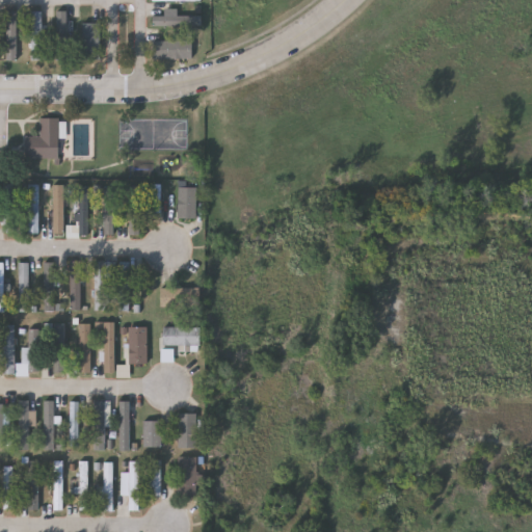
[(6,60),(6,11),(17,11),(17,60),(6,60)]
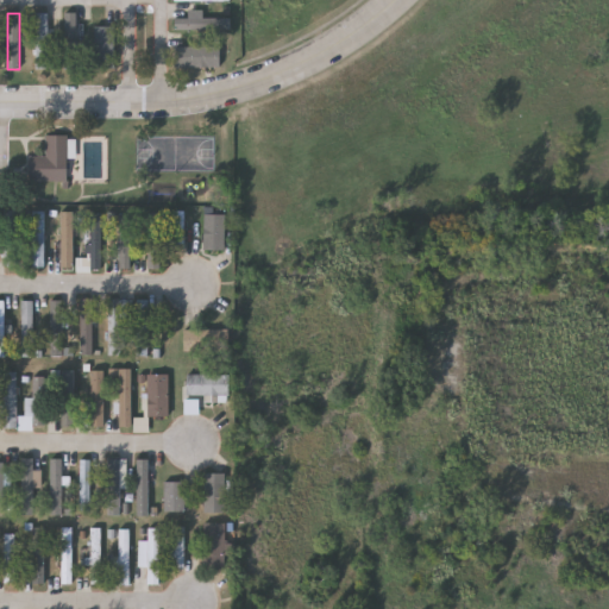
[(49,69),(36,69),(36,13),(49,13),(49,69)]
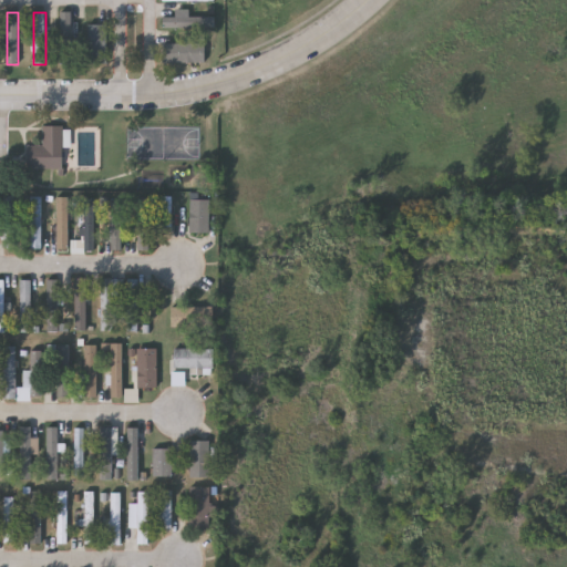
[(60,64),(60,12),(73,12),(73,64),(60,64)]
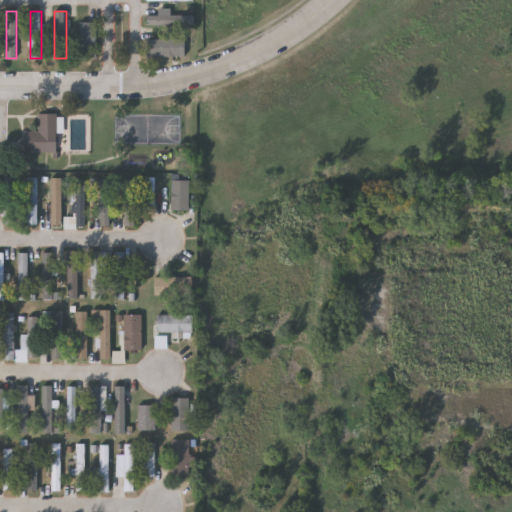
[(195,14),(195,24),(147,24),(147,14),(195,14)]
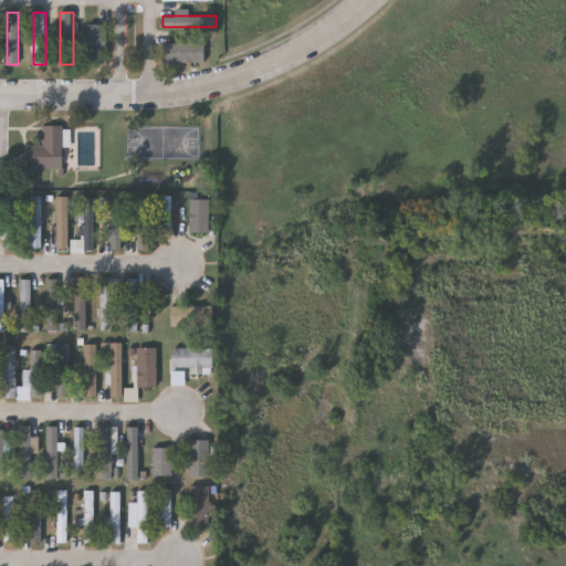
[(87,25),(107,25),(107,62),(87,62),(87,25)]
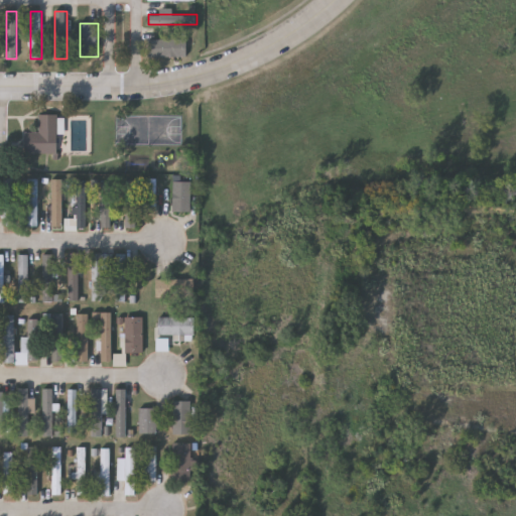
[(148,56),(148,39),(186,39),(186,56),(148,56)]
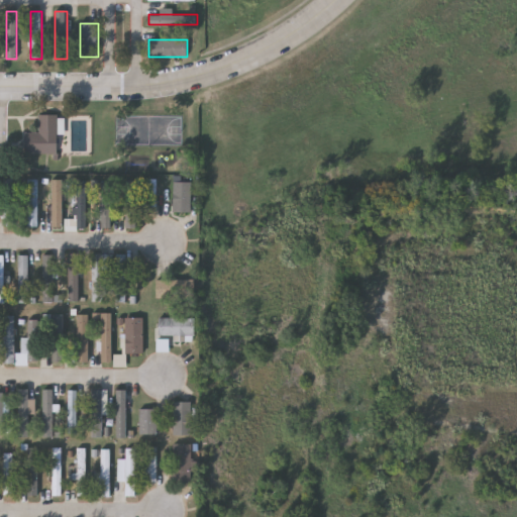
[(39,132),(40,114),(58,114),(58,152),(24,152),(25,132),(39,132)]
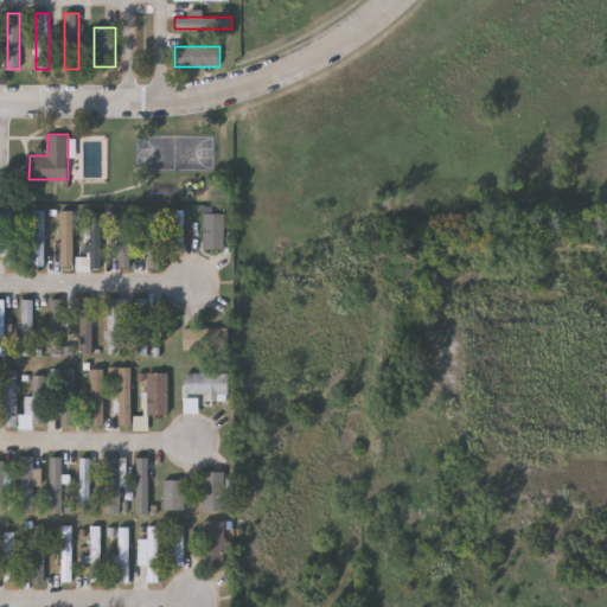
[(17,263),(4,263),(4,209),(16,209),(17,263)]
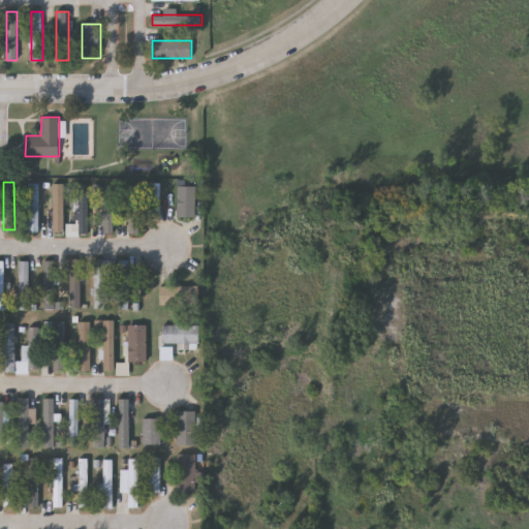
[(38,183),(38,230),(29,230),(29,183),(38,183)]
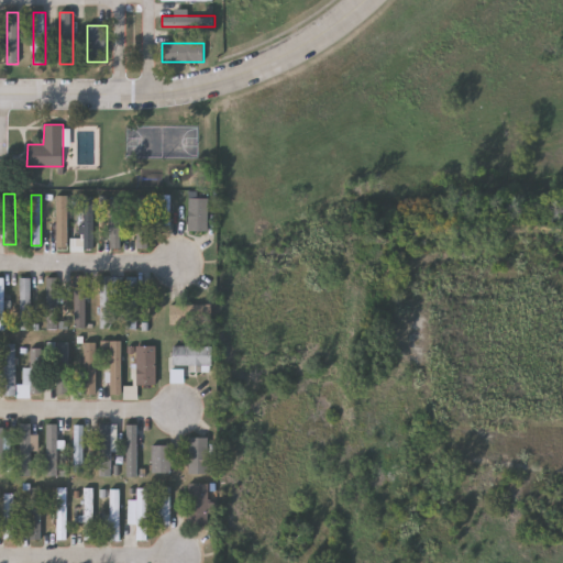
[(56,246),(56,195),(69,195),(69,246),(56,246)]
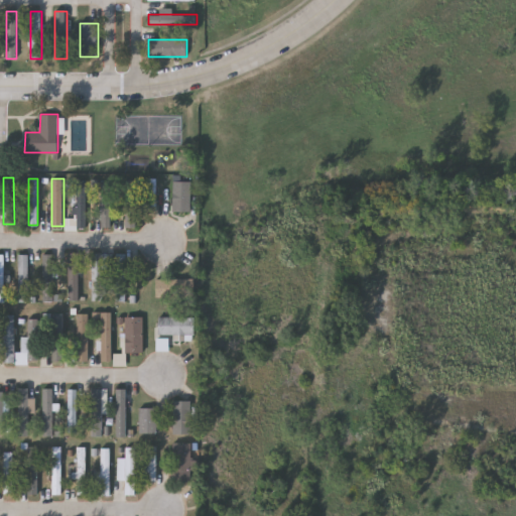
[(156,178),(156,210),(147,210),(147,178),(156,178)]
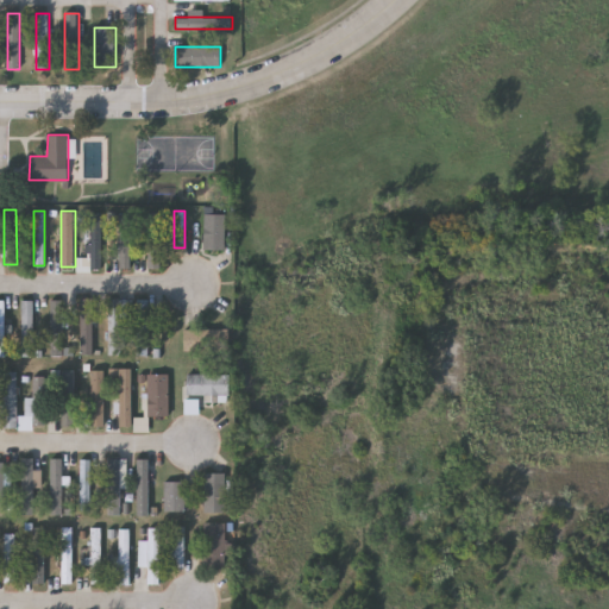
[(92,213),(102,213),(102,268),(92,268),(92,213)]
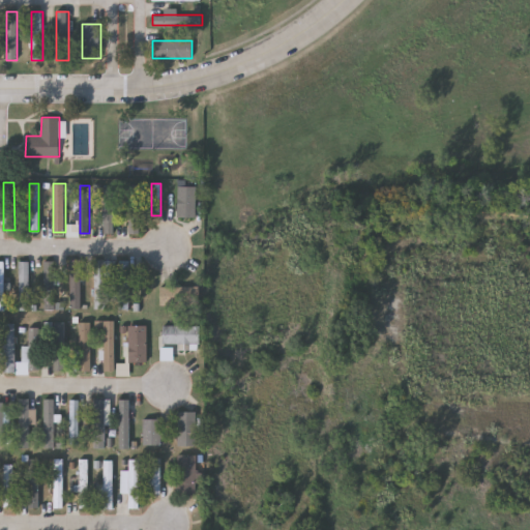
[(141,185),(141,233),(128,233),(128,185),(141,185)]
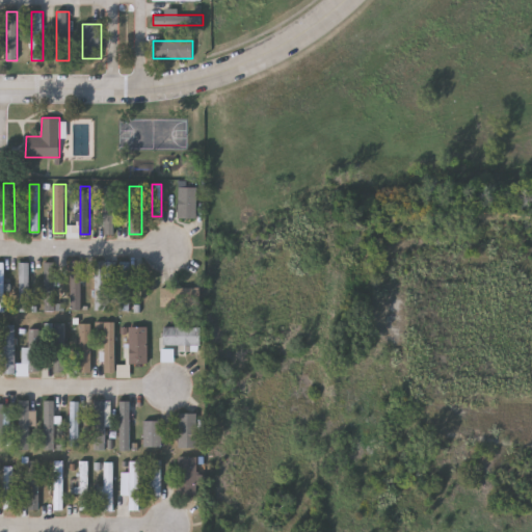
[(179,217),(179,186),(197,186),(197,217),(179,217)]
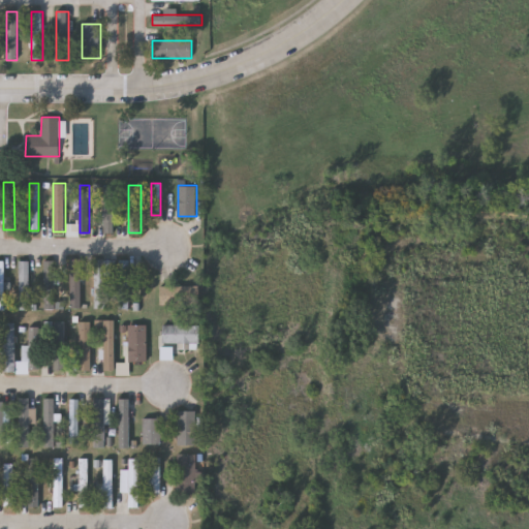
[(103,232),(103,188),(115,188),(115,232),(103,232)]
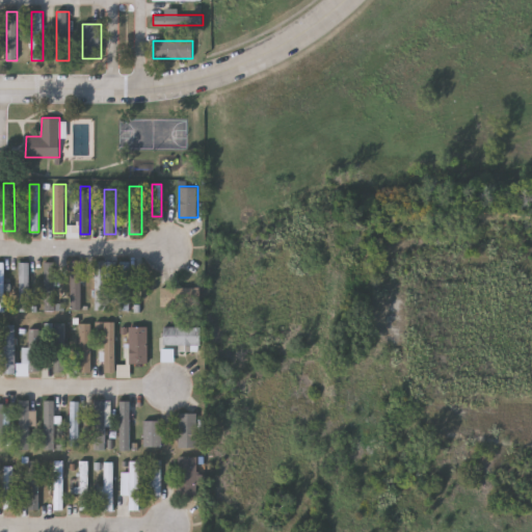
[(95,309),(95,260),(111,260),(111,309),(95,309)]
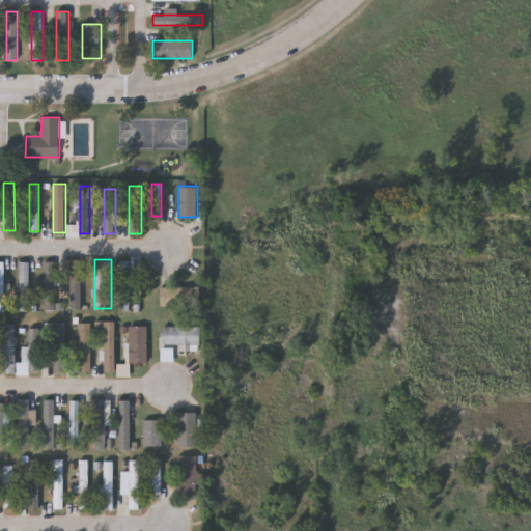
[(19,310),(19,261),(29,261),(29,310),(19,310)]
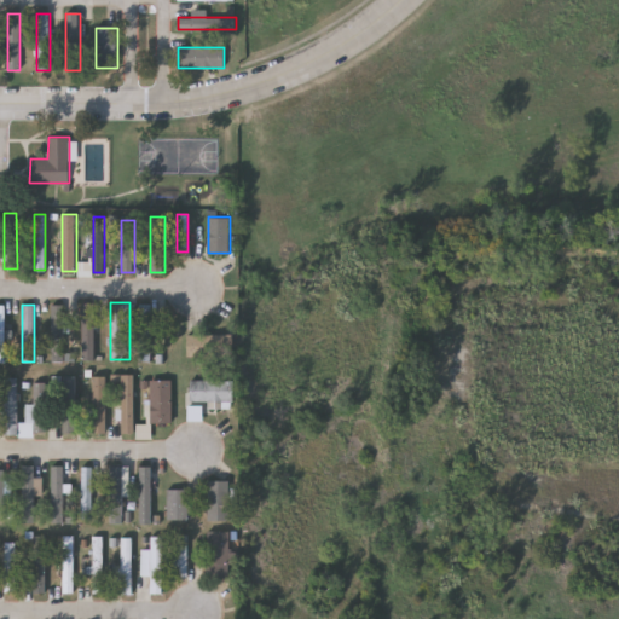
[(51,360),(51,305),(64,305),(64,360),(51,360)]
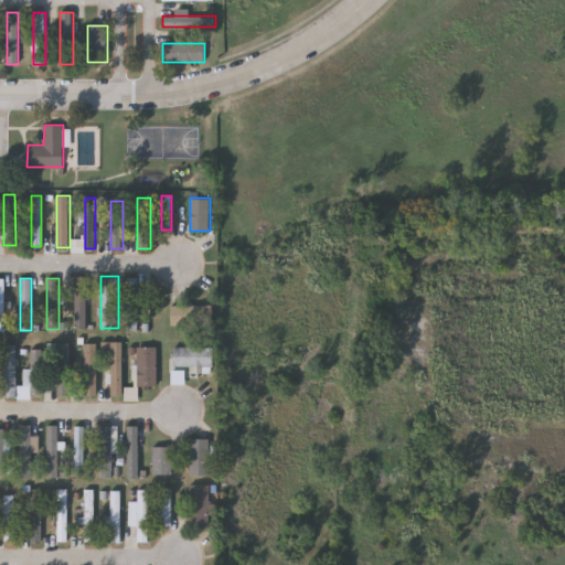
[(86,278),(86,330),(76,330),(76,278),(86,278)]
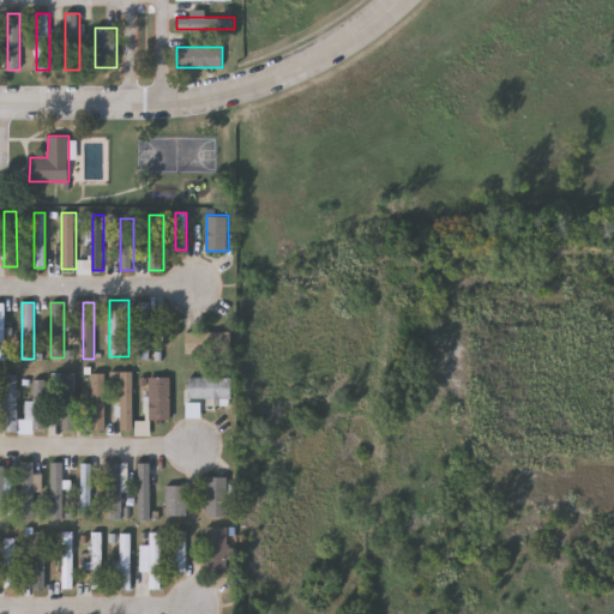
[(149,302),(149,357),(138,357),(138,302),(149,302)]
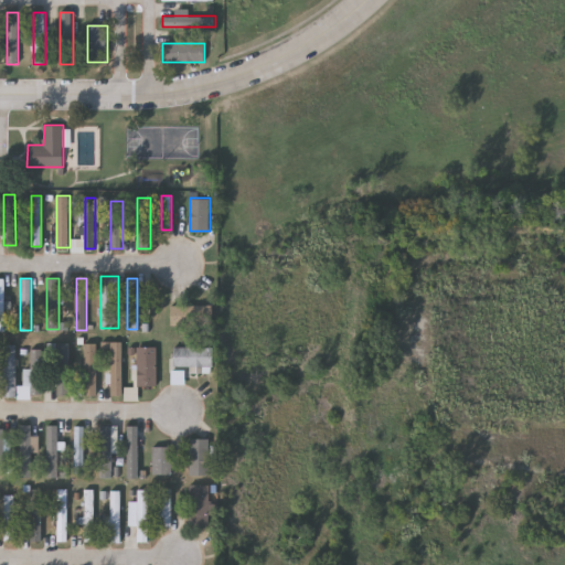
[(59,395),(59,342),(70,342),(70,395),(59,395)]
